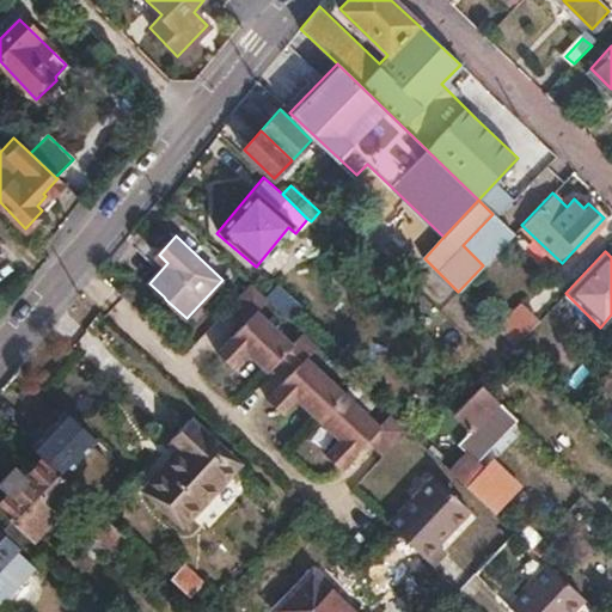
[(263,295),(274,306),(289,322),(300,308),(286,297),(287,293),(275,282),(263,295)]
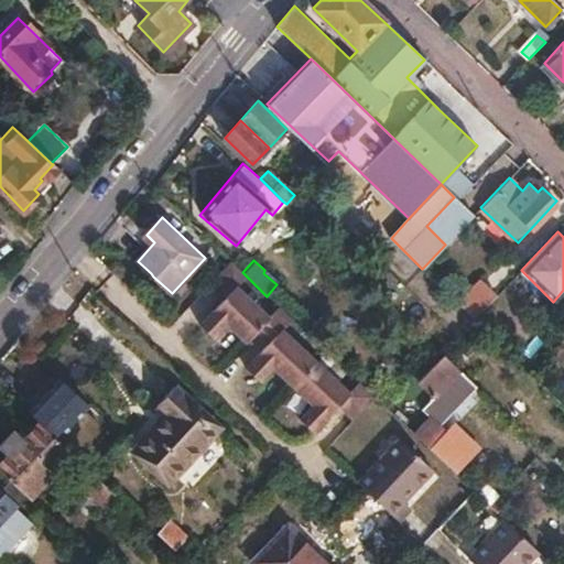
[(234,285),(241,277),(226,262),(218,271),(206,283),(221,299),(198,325),(213,338),(225,323),(245,342),(256,331),(268,342),(245,368),(258,381),(271,367),(311,404),(299,419),(312,432),(335,405),(350,420),(361,407),(370,397),(373,400),(375,398),(357,380),(347,392),(279,328),(290,317),(277,305),(267,317),(234,285)]
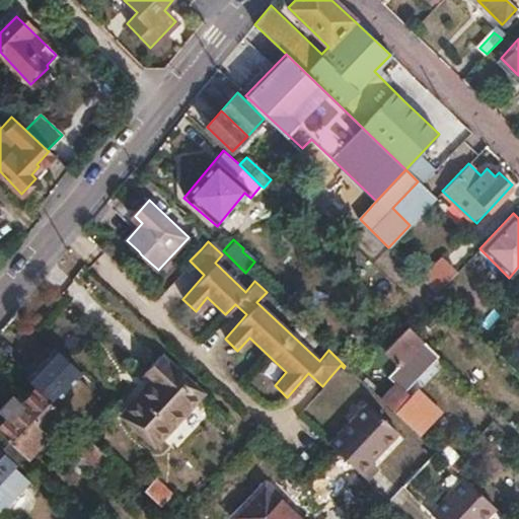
[(422,280),(436,293),(456,272),(459,270),(444,255),(422,280)]
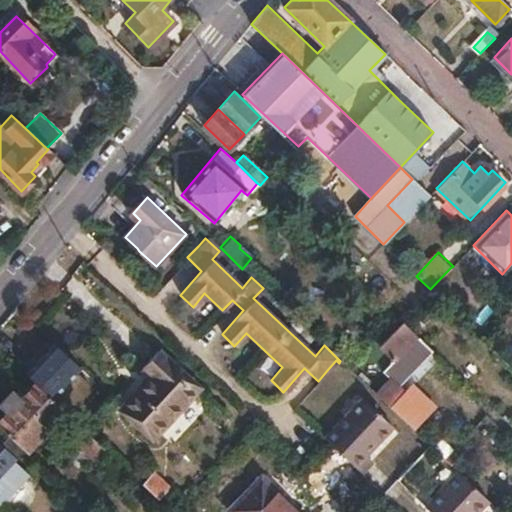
[(410,330),(396,317),(386,328),(390,333),(379,345),(394,360),(417,336),(410,330)]
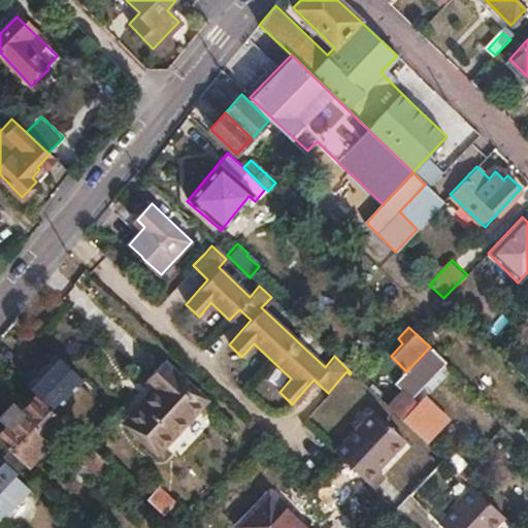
[(446,362),(430,347),(406,371),(396,383),(402,389),(411,398),(446,362)]
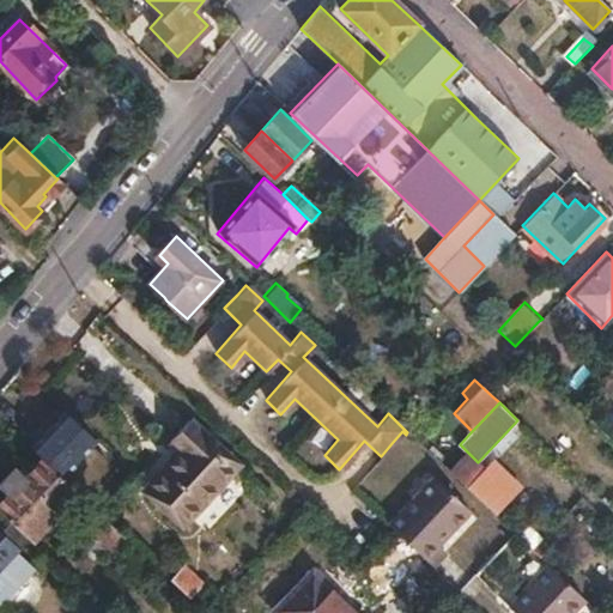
[(40,459),(61,479),(96,442),(65,413),(31,450),(40,459)]
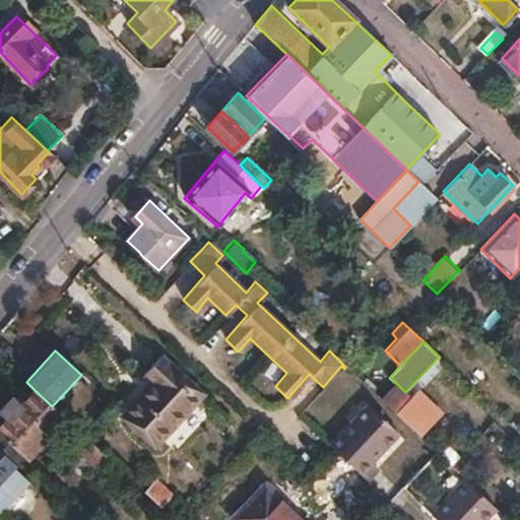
[(153,382),(119,418),(153,448),(202,393),(159,354),(143,372),(153,382)]
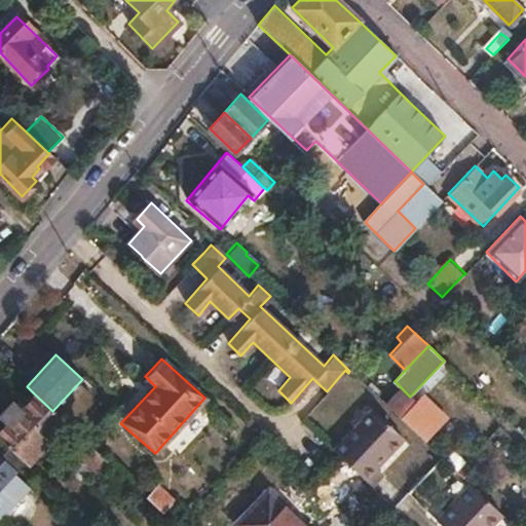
[(393,395),(385,405),(402,419),(417,403),(410,397),(401,387),(393,395)]
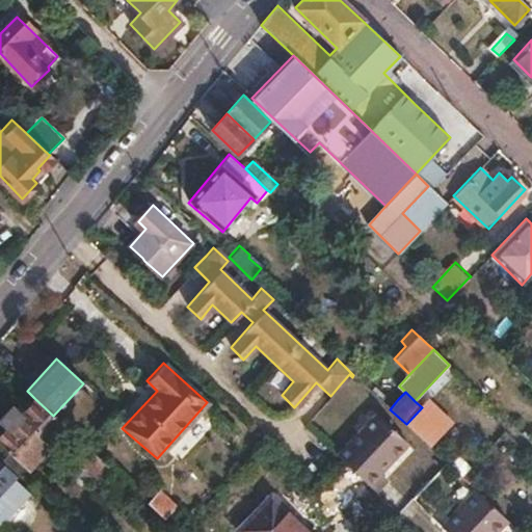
[(0,424),(3,428),(0,430),(0,446),(8,454),(26,471),(49,445),(45,442),(61,423),(53,416),(34,398),(19,415),(10,406),(0,417),(0,424)]
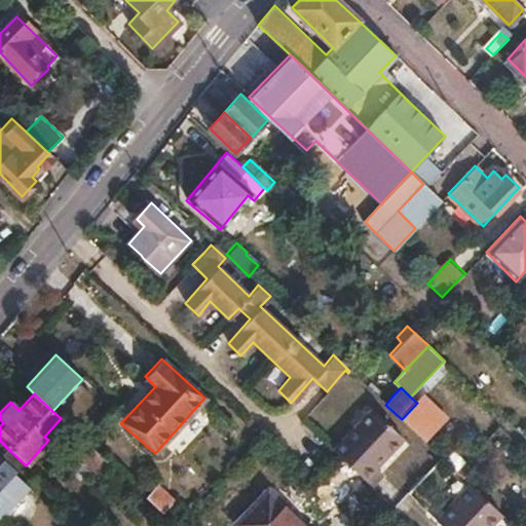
[(334,451),(336,454),(369,484),(379,473),(373,467),(400,437),(371,410),(334,451)]
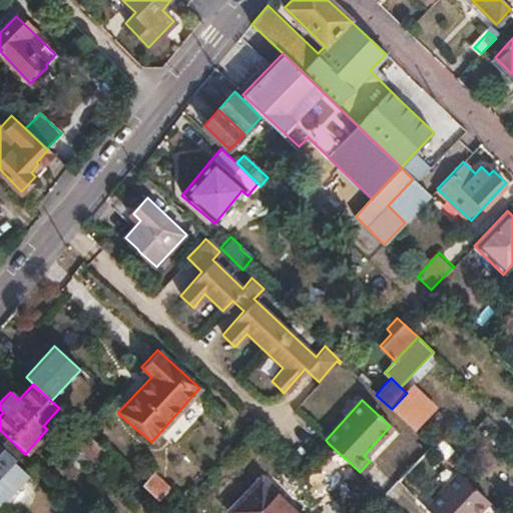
[(104,450),(78,426),(68,437),(94,462),(104,450)]
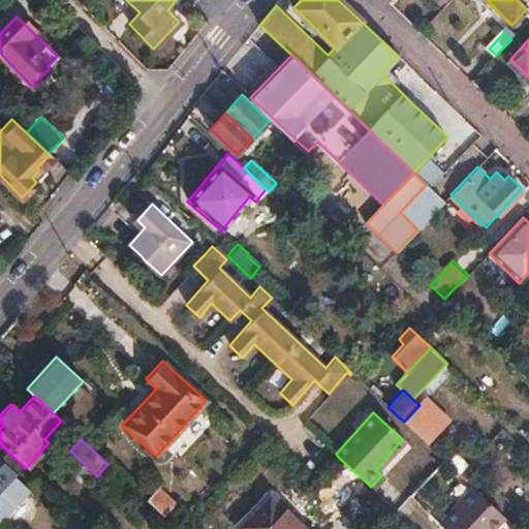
[(26,468),(8,452),(3,457),(22,474),(27,469),(26,468)]
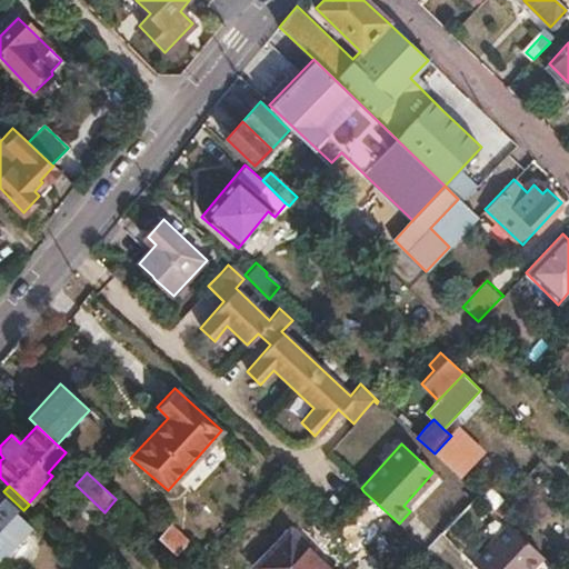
[(516,511),(503,499),(493,510),(507,521),(516,511)]
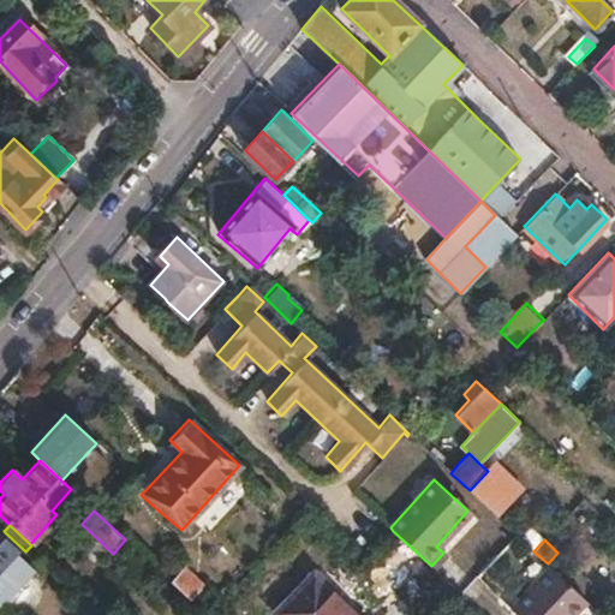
[(0,541),(0,603),(30,569),(0,541)]
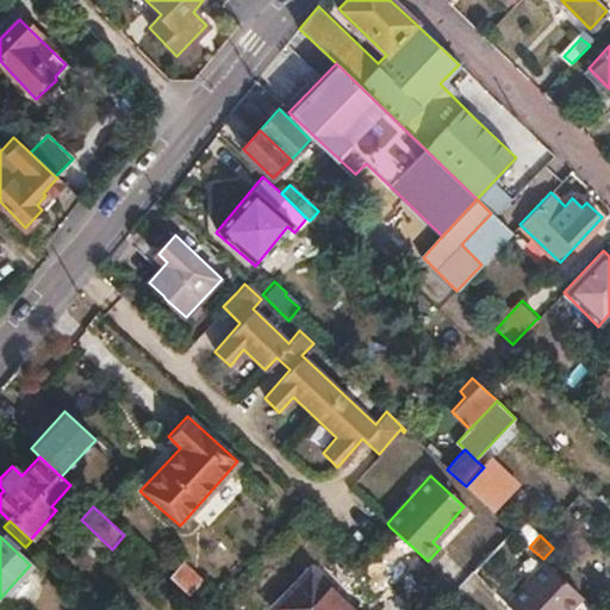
[(577,591),(543,559),(505,602),(514,609),(564,609),(579,593),(577,591)]
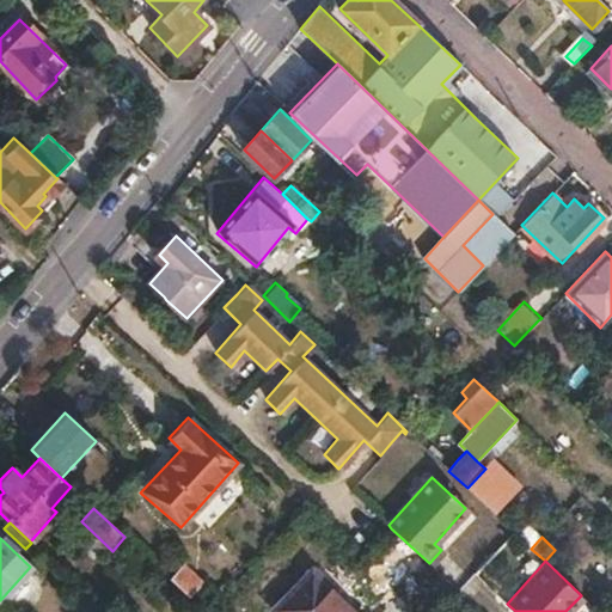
[(190,595),(202,581),(183,563),(170,577),(190,595)]
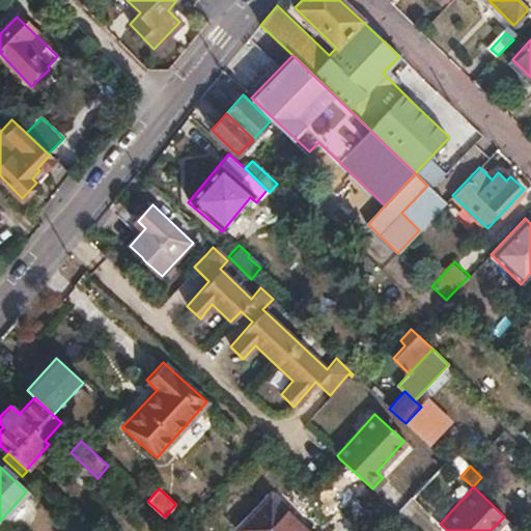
[(306,530),(268,495),(235,530),(306,530)]
